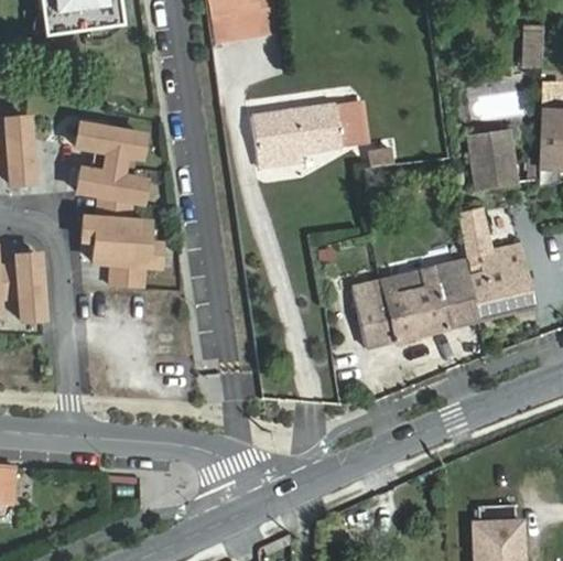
[(0,64),(157,92),(199,366),(238,375),(192,0),(0,0),(0,64)]
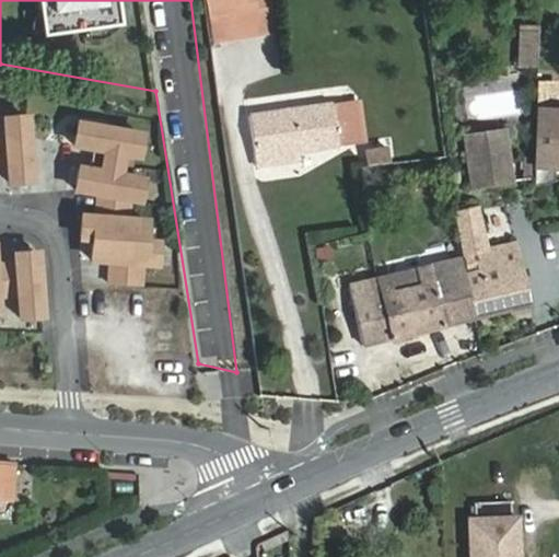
[(252,6),(251,0),(206,0),(211,35),(242,31),(237,8),(252,6)]
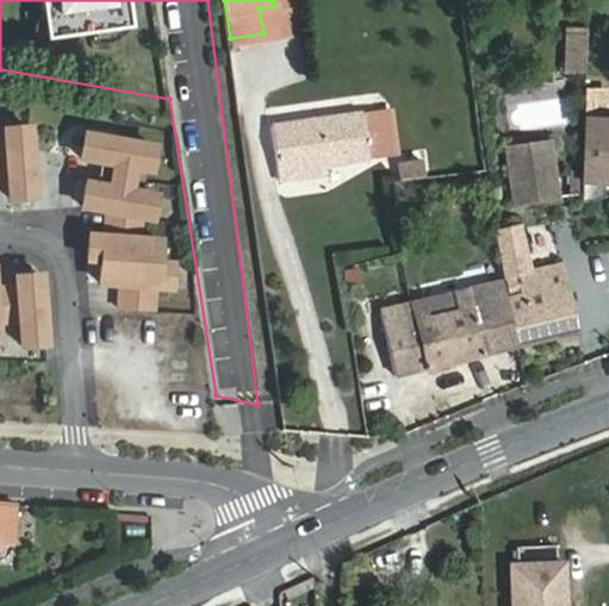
[(584,70),(585,35),(566,33),(565,70),(584,70)]
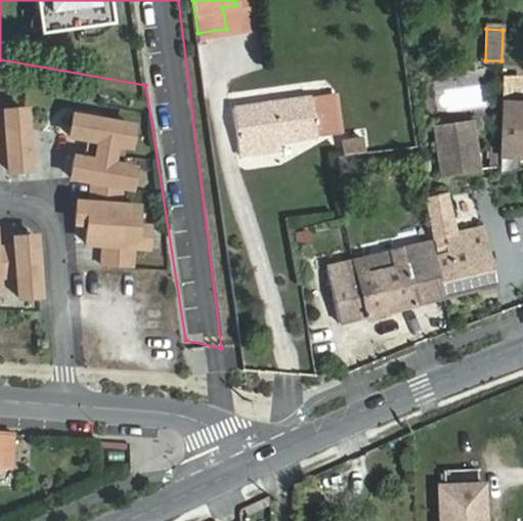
[(316,133),(309,95),(233,105),(238,144),(316,133)]
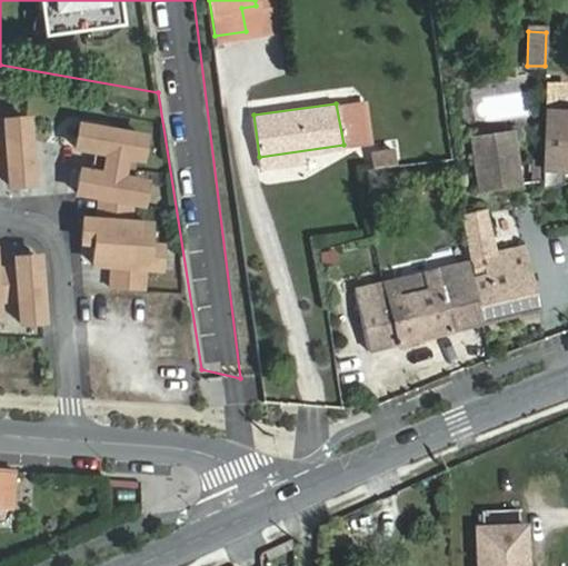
[(544,166),(567,167),(567,108),(546,108),(544,166)]
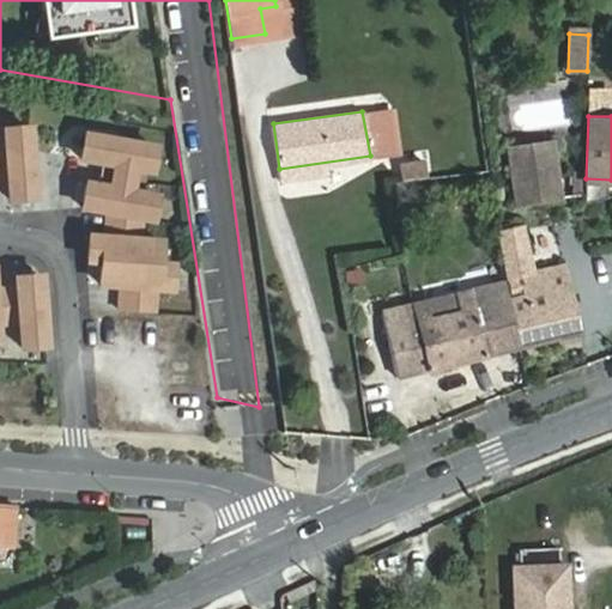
[(0,168),(6,168),(8,194),(32,193),(26,122),(2,125),(4,135),(0,134),(0,168)]
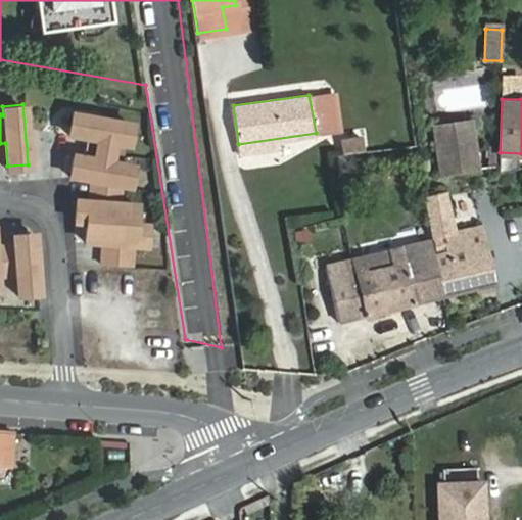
[(77,116),(74,137),(103,141),(100,160),(81,158),(78,178),(100,181),(97,203),(83,201),(81,222),(92,223),(90,242),(107,244),(105,266),(132,270),(135,248),(145,249),(148,228),(137,227),(139,208),(122,206),(125,185),(135,186),(138,166),(124,163),(126,144),(133,144),(136,125),(77,116)]
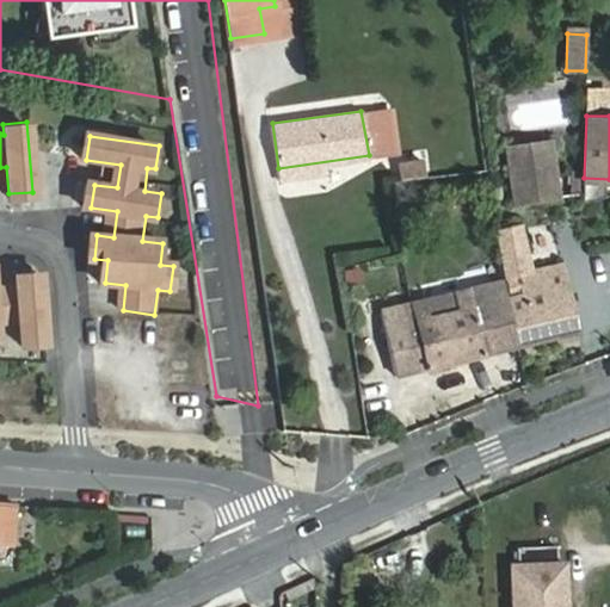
[(558,196),(549,141),(528,144),(530,160),(509,163),(515,202),(558,196)]
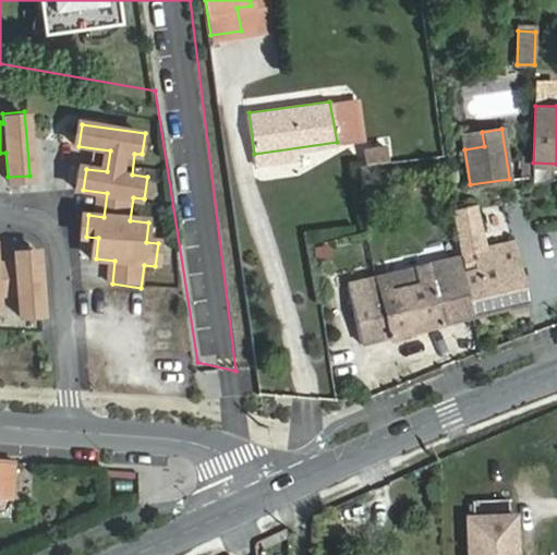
[(484,146),(482,132),(462,135),(464,149),(484,146)]
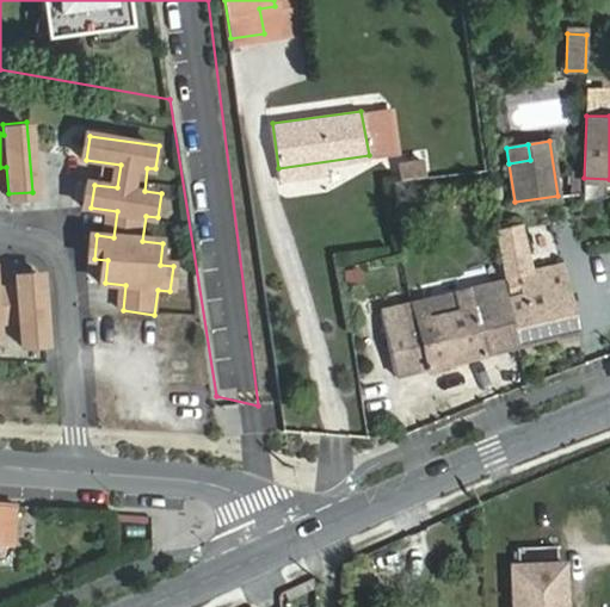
[(421,154),(396,158),(399,174),(424,171),(421,154)]
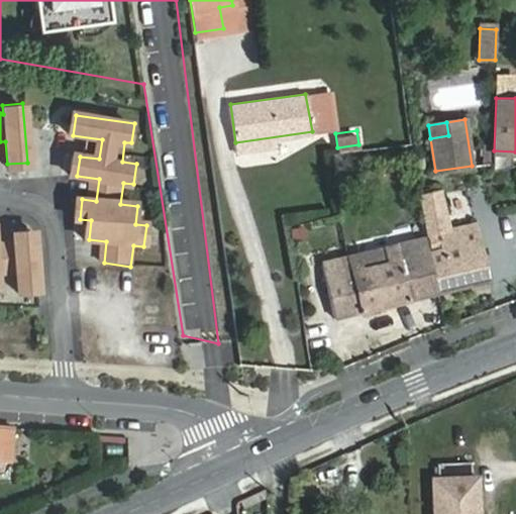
[(437,292),(488,280),(475,221),(448,227),(439,189),(421,193),(431,247),(427,247),(437,292)]
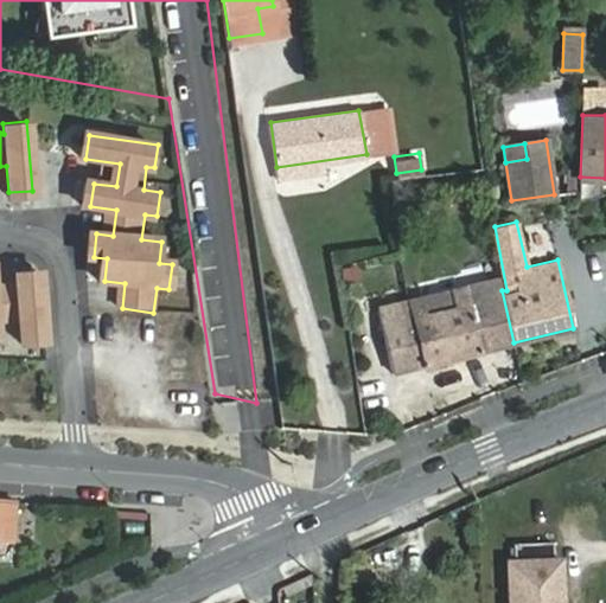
[(0,316),(19,315),(21,342),(44,340),(39,271),(16,274),(16,283),(0,284),(0,316)]
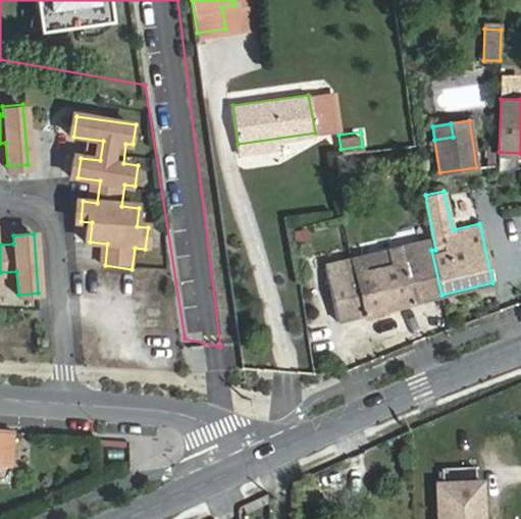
[(431,250),(429,240),(324,264),(337,319),(361,314),(413,303),(413,302),(441,295),(431,250)]
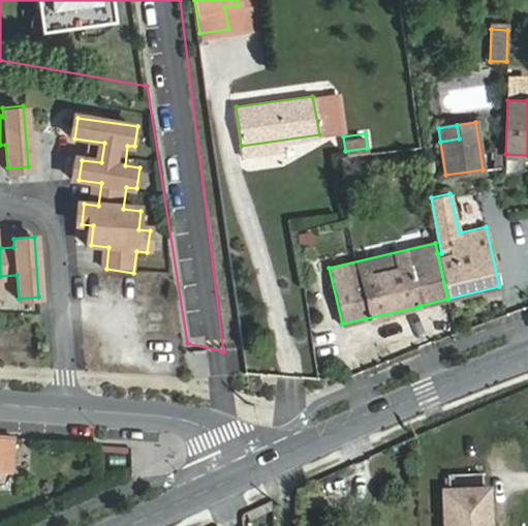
[(0,468),(9,469),(11,436),(0,435),(0,468)]
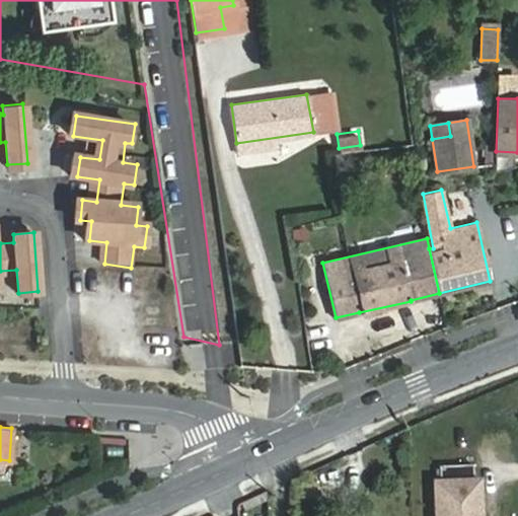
[(9,460),(0,459),(0,475),(8,476),(9,460)]
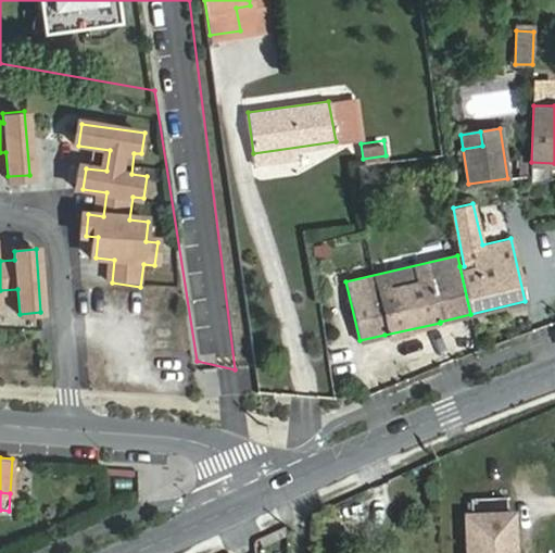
[(513,552),(512,512),(506,512),(505,495),(471,498),(472,514),(467,514),(468,552),(513,552)]
